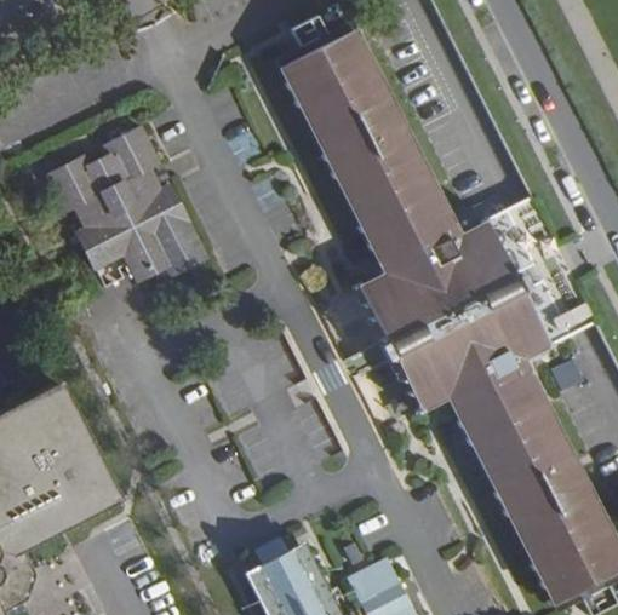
[(304,51),(333,35),(322,12),(292,28),(304,51)]
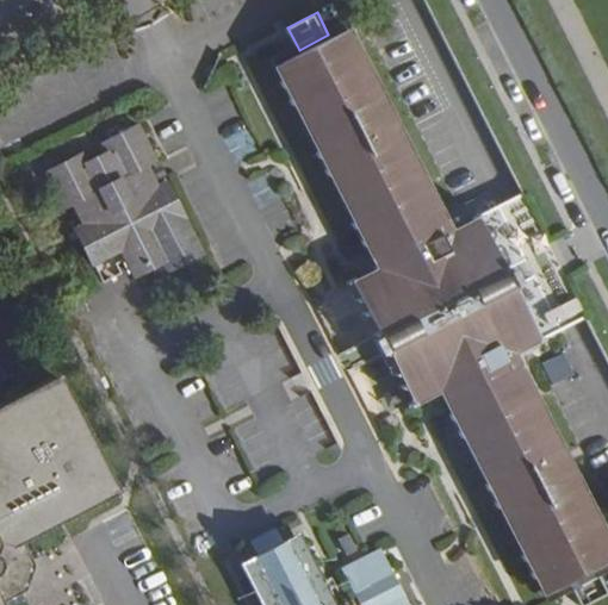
[(450,234),(459,228),(453,216),(352,23),(328,35),(299,50),(271,64),(376,270),(386,266),(287,72),(348,39),(450,234)]
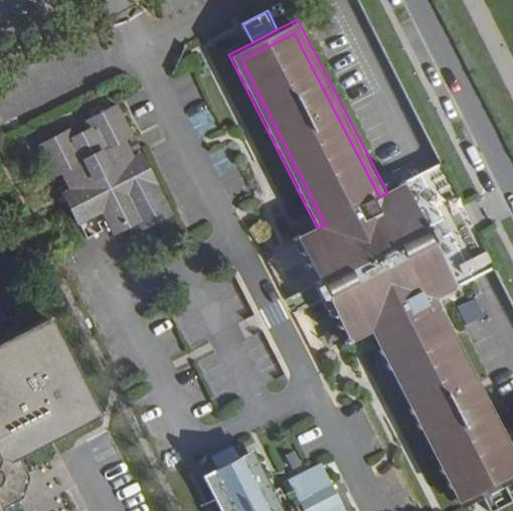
[(442,295),(477,278),(421,174),(408,181),(387,192),(379,197),(294,33),(242,60),(326,224),(317,228),(302,235),(354,339),(370,331),(379,326),(466,495),(512,471),(512,461),(434,299),(442,295)]
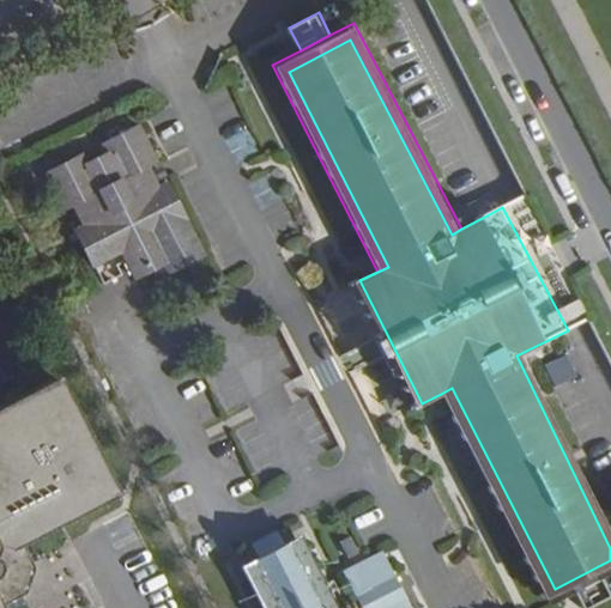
[(181,267),(207,254),(169,180),(162,183),(152,165),(159,162),(141,125),(101,145),(104,152),(84,163),(79,153),(46,171),(64,208),(71,205),(80,224),(71,229),(91,268),(125,251),(137,275),(175,256),(181,267)]
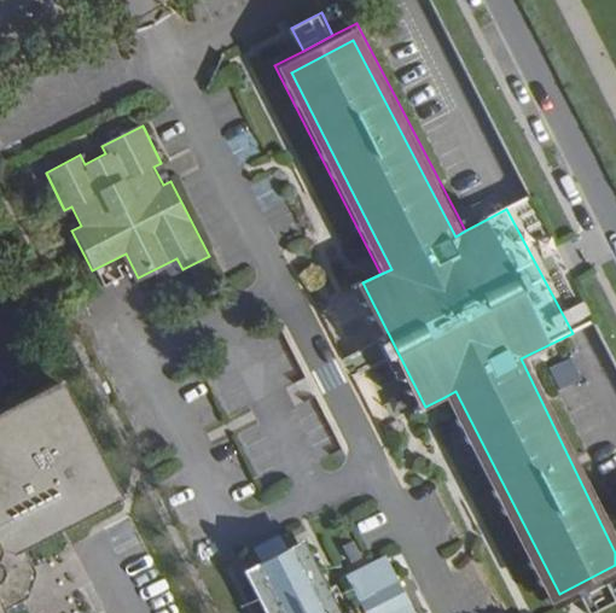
[(573,333),(594,322),(530,197),(506,209),(573,333)]
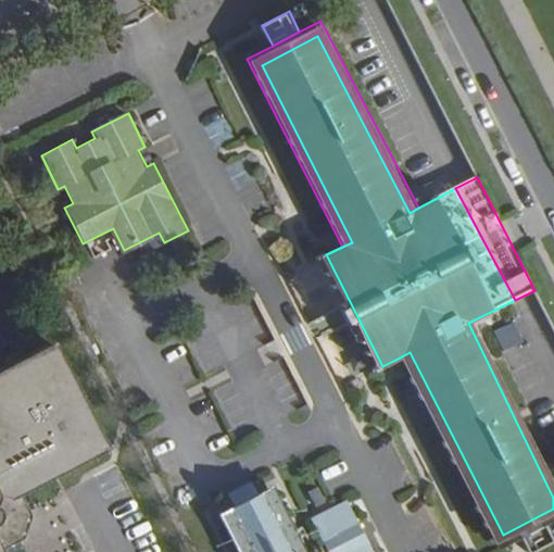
[(553,522),(553,478),(477,318),(468,323),(553,498),(553,509),(503,535),(410,352),(400,358),(499,548),(525,536),(551,524),(553,522)]
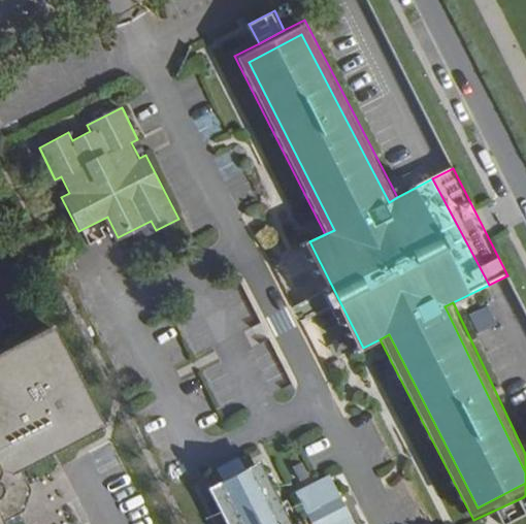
[(486,303),(468,310),(475,327),(493,319),(486,303)]
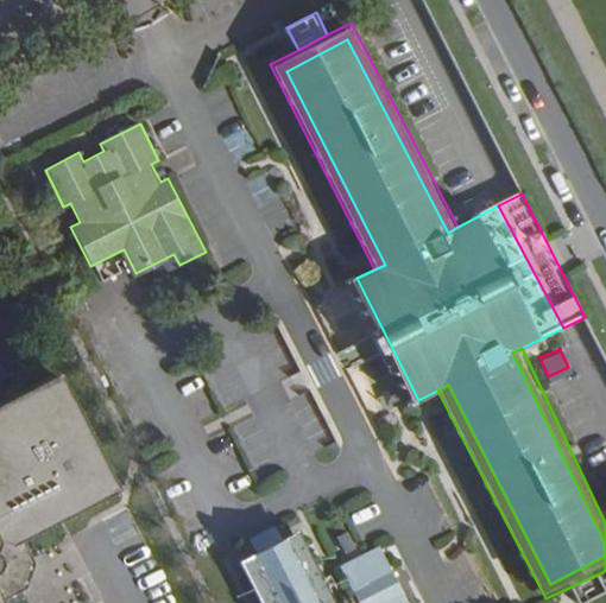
[(0,602),(4,602),(1,596),(23,585),(35,556),(21,528),(114,486),(55,369),(0,395),(0,602)]
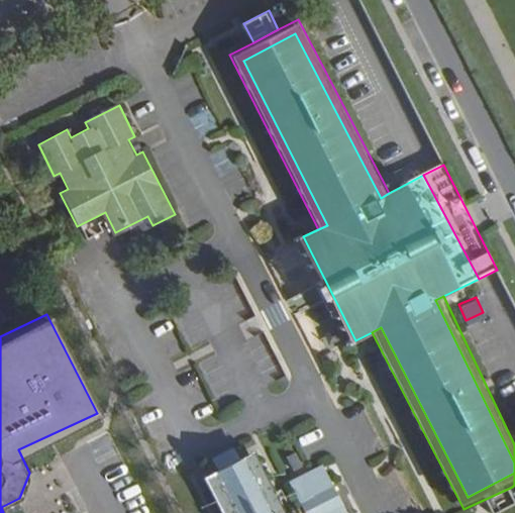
[(241,458),(233,443),(213,453),(221,469),(204,478),(222,512),(301,512),(299,510),(292,512),(288,512),(258,449),(241,458)]
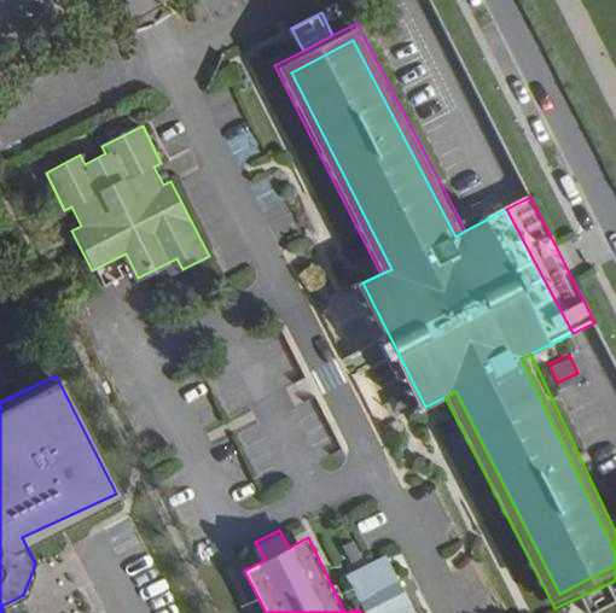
[(367,612),(417,612),(388,554),(370,564),(348,574),(367,612)]
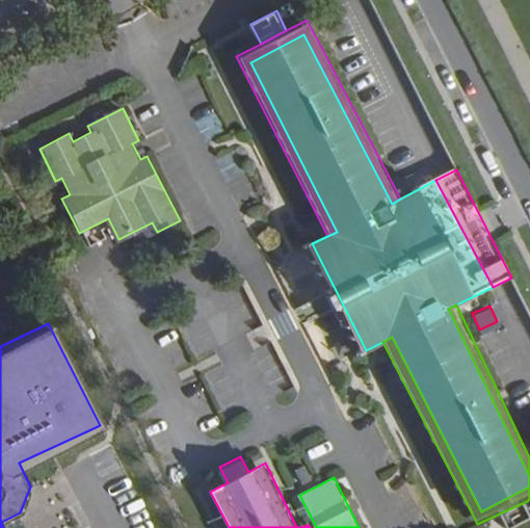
[(529,508),(527,501),(502,512),(509,526),(529,517),(529,508)]
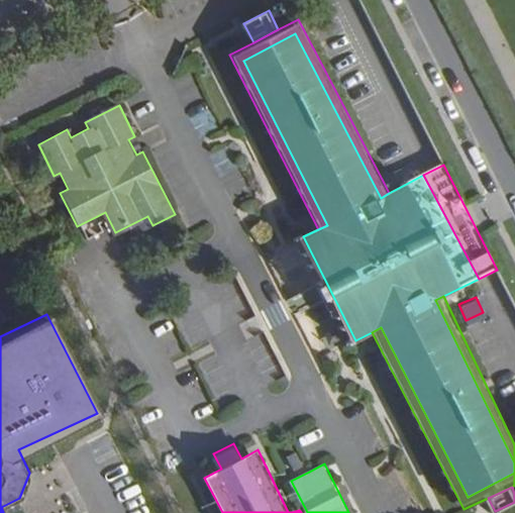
All buildings are outlined.
